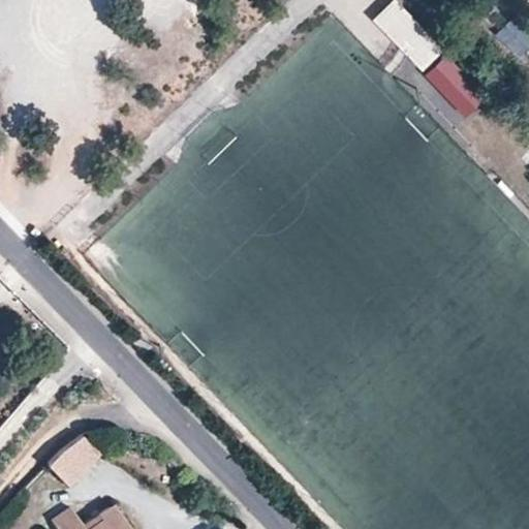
[(440,47),(394,0),(390,0),(371,19),(418,68),(440,47)]
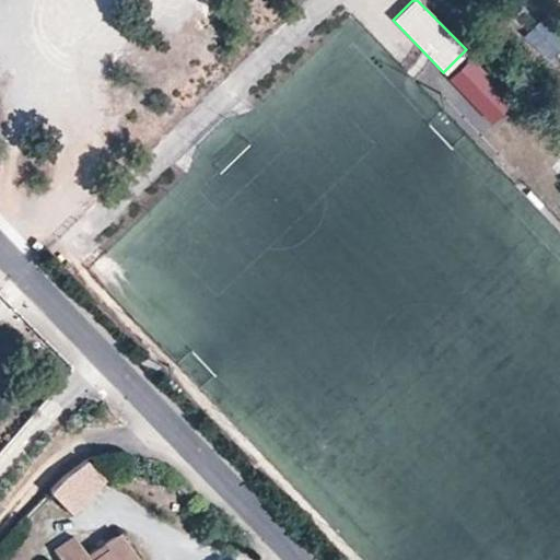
[(543,59),(559,44),(559,30),(545,13),(521,34),(543,59)]
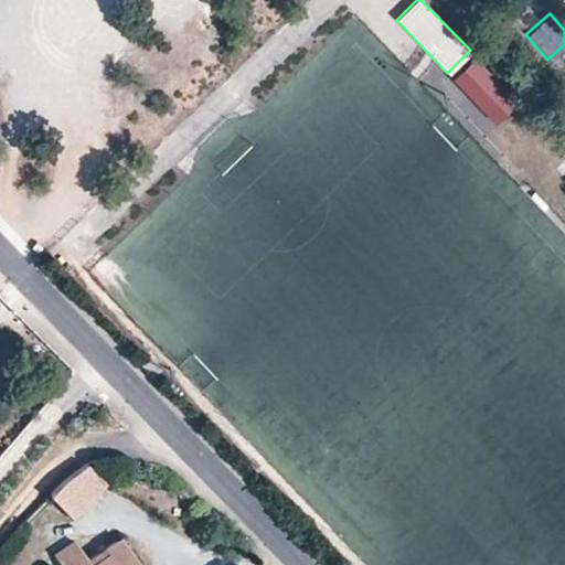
[(73,520),(109,487),(88,465),(52,498),(73,520)]
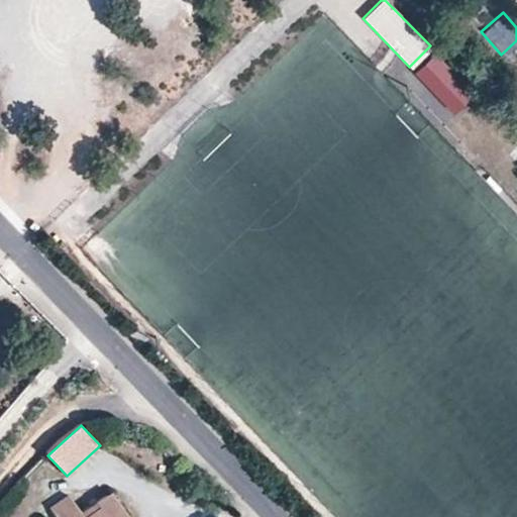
[(94,516),(84,516),(81,512),(70,495),(49,508),(56,516),(129,516),(114,492),(103,499),(109,508),(94,516)]
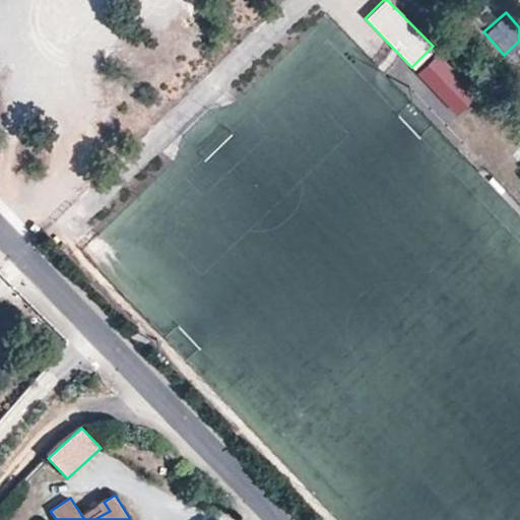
[(104,502),(81,515),(84,519),(94,519),(110,511),(104,502)]
